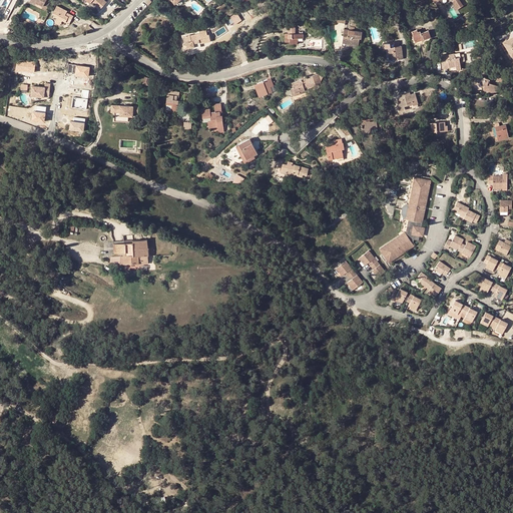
[(32,0),(43,5),(42,8),(46,10),(49,2),(46,1),(46,0),(32,0)]
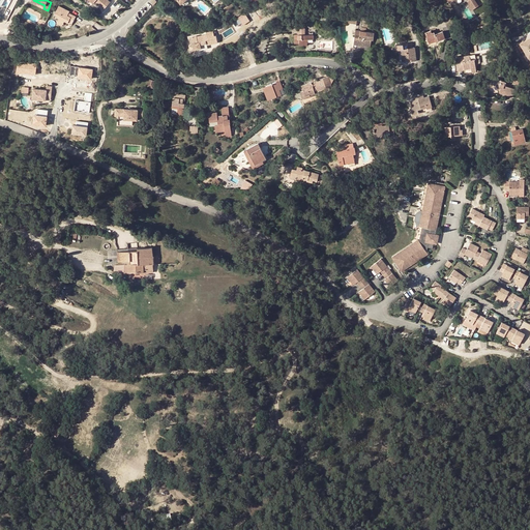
[(95,1),(104,9),(111,1),(109,0),(90,0),(93,2),(95,1)]
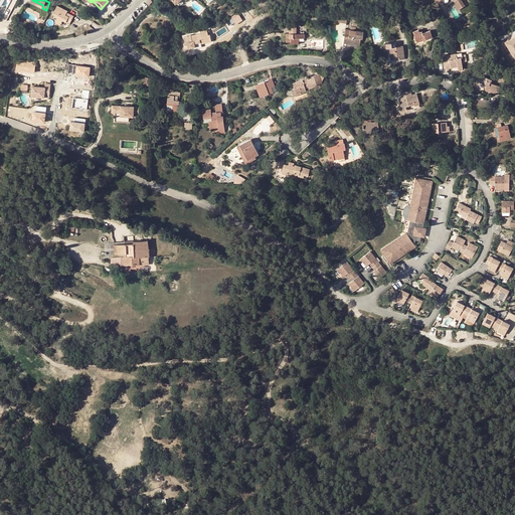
[(434,0),(436,2),(438,0),(439,0),(440,1),(440,0),(454,0),(455,0),(456,7),(458,10),(465,5),(461,0),(434,0)]
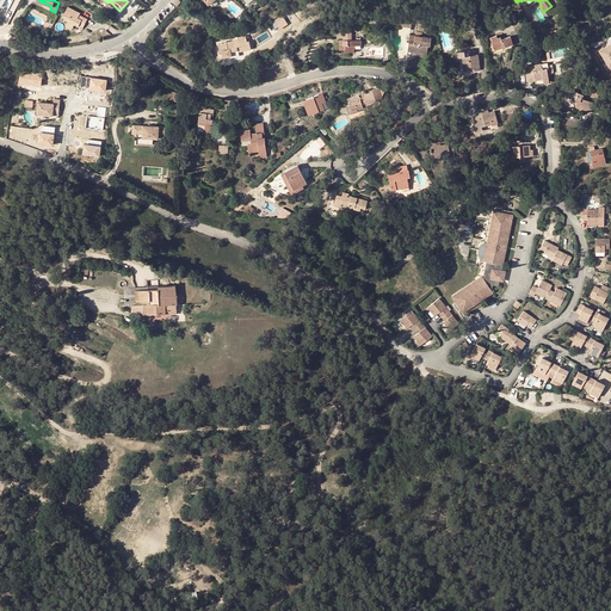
[(80,12),(68,6),(63,16),(69,19),(67,23),(73,26),(74,24),(79,25),(79,24),(84,26),(87,18),(82,16),(81,18),(78,17),(80,12)]
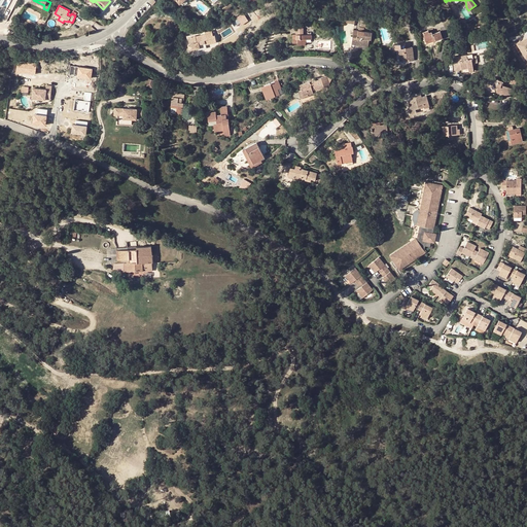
[(297,44),(305,44),(305,39),(311,39),(311,34),(303,34),(303,28),(296,28),(295,34),(293,34),(293,42),(297,43),(297,44)]
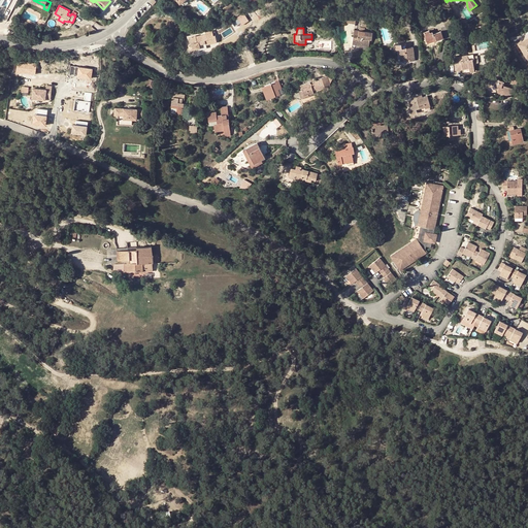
[(359,31),(354,30),(352,44),(357,44),(369,46),(369,39),(370,37),(371,37),(372,33),(370,32),(364,31),(365,29),(359,28),(359,31)]
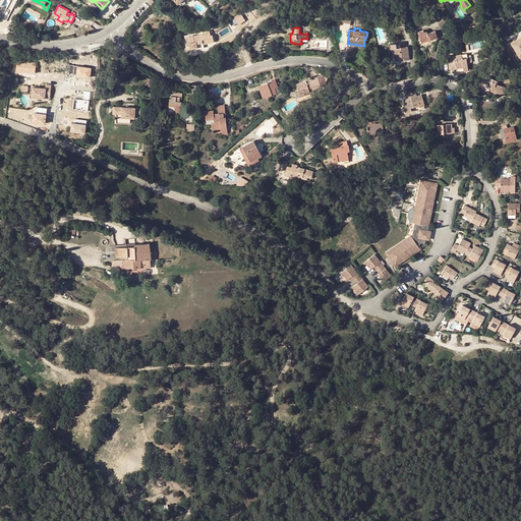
[(210,30),(203,32),(203,33),(193,36),(193,35),(186,37),(187,43),(186,43),(187,49),(197,47),(197,48),(205,47),(204,44),(214,42),(212,35),(211,35),(210,30)]
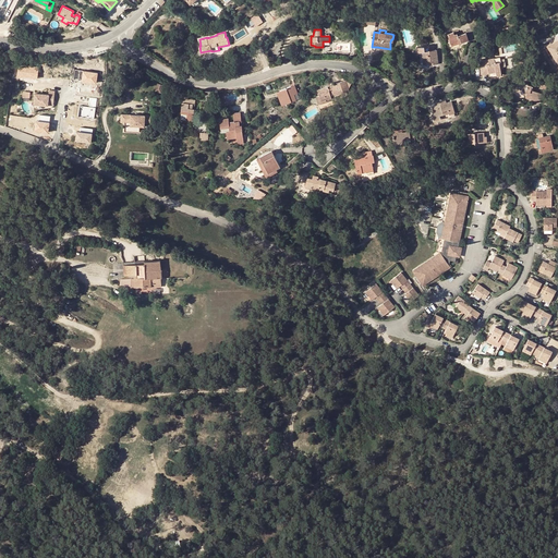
[(466,33),(458,36),(456,37),(455,34),(453,32),(448,34),(451,44),(459,40),(459,44),(469,40),(466,33)]
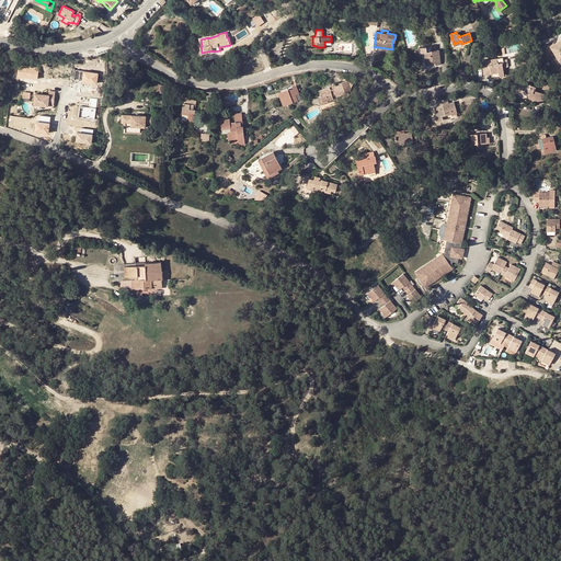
[(560,61),(560,60),(560,39),(551,45),(560,61)]
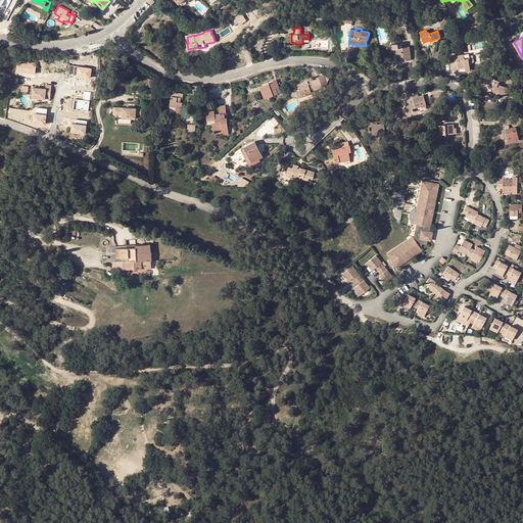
[(406,58),(407,60),(411,59),(409,47),(402,47),(401,43),(392,44),(392,49),(395,48),(397,59),(402,58),(406,58)]
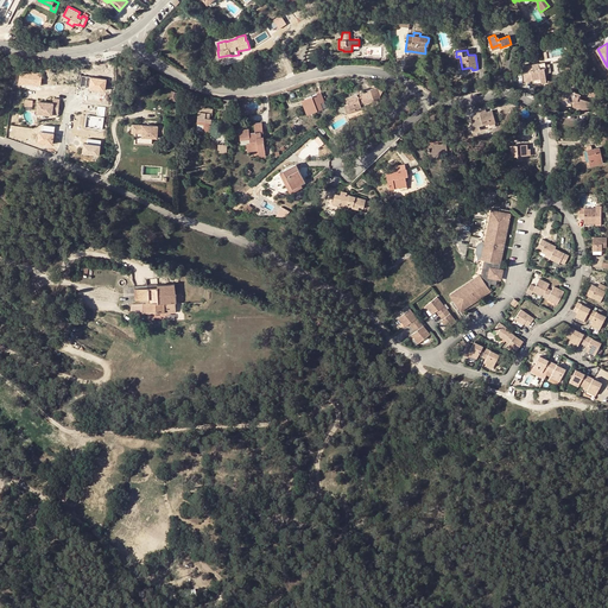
[(523,65),(525,80),(532,78),(533,83),(545,81),(544,71),(544,68),(545,67),(545,62),(523,65)]
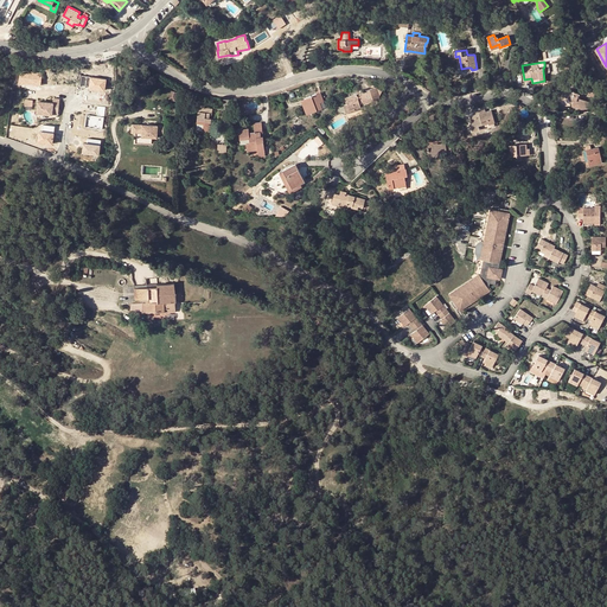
[(20,71),(19,84),(40,85),(42,74),(20,71)]
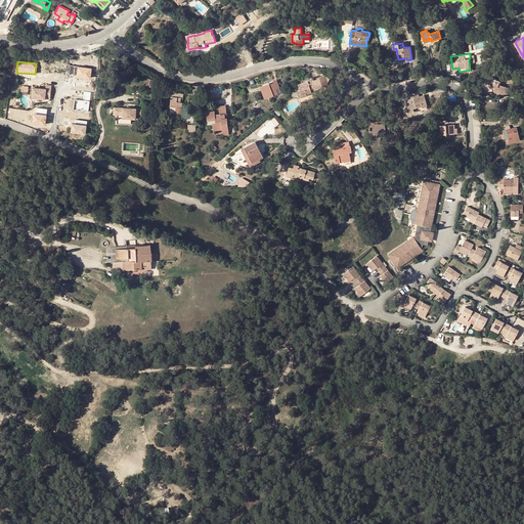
[(92,69),(70,66),(69,75),(77,76),(76,78),(91,80),(92,69)]
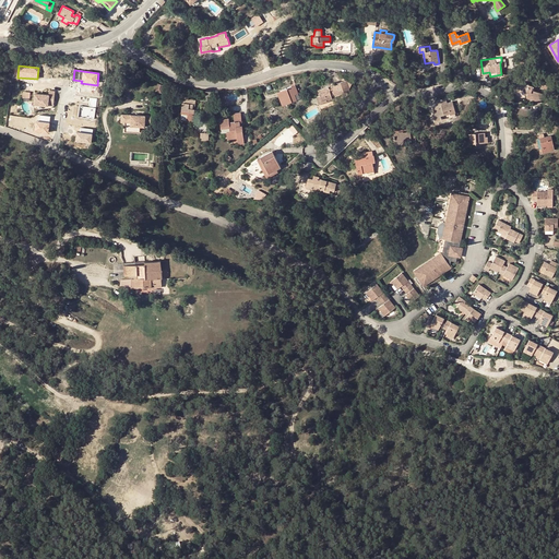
[(526,97),(539,102),(543,94),(534,91),(535,86),(521,82),(519,88),(528,92),(526,97)]
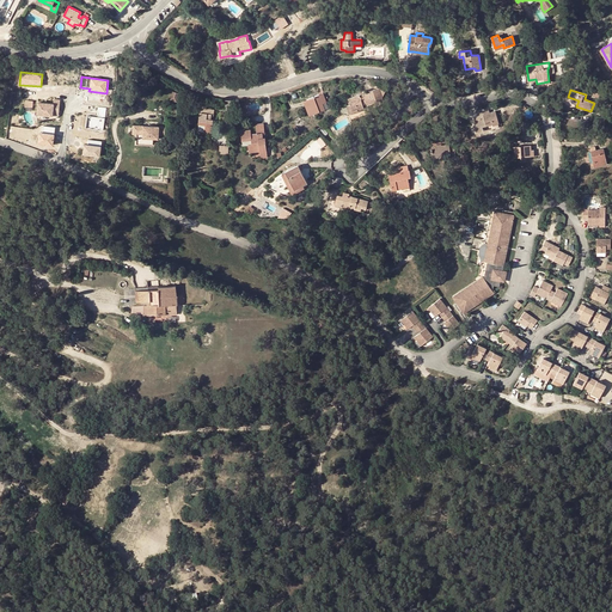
[(348,98),(350,105),(353,111),(357,110),(357,109),(368,106),(367,104),(372,103),(368,92),(348,98)]
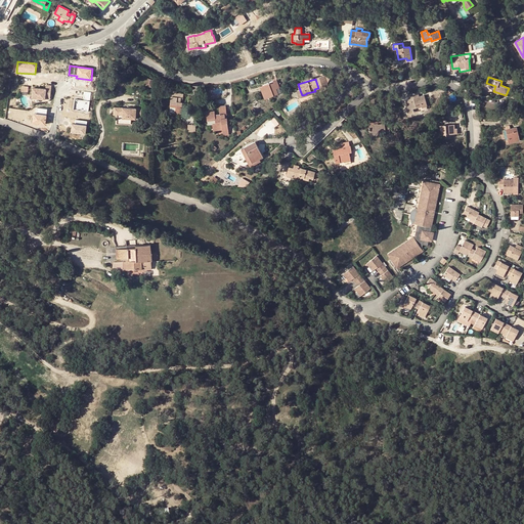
[(267,98),(278,93),(276,89),(273,81),(263,85),(264,89),(262,90),(264,95),(265,94),(267,98)]
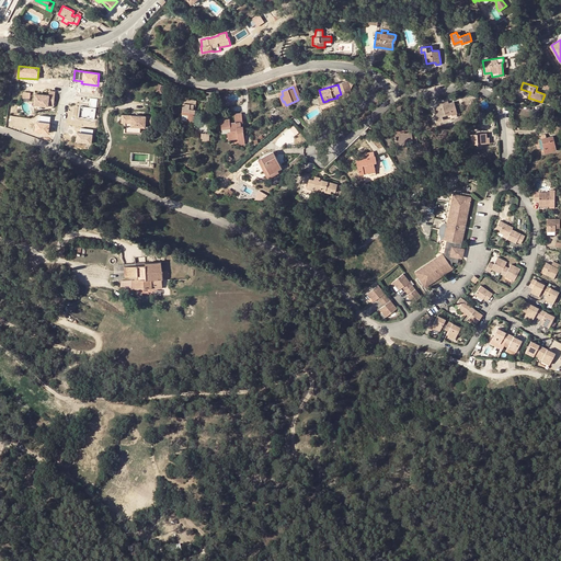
[(34,105),(47,106),(48,103),(54,103),(55,92),(49,91),(48,95),(35,94),(34,105)]
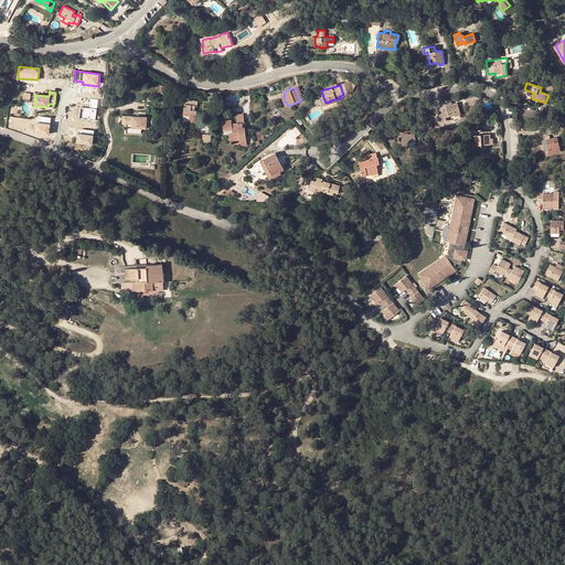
[(88,108),(81,107),(78,119),(95,121),(98,99),(91,98),(88,108)]
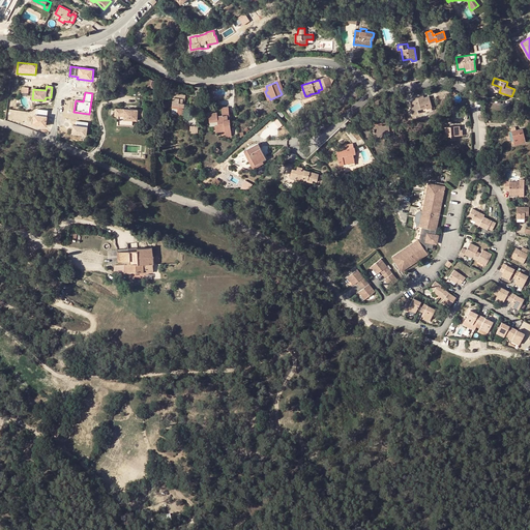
[(183,115),(184,102),(182,102),(183,98),(184,99),(185,95),(178,94),(179,92),(173,92),(173,97),(172,107),(173,107),(172,113),(177,113),(177,114),(183,115)]
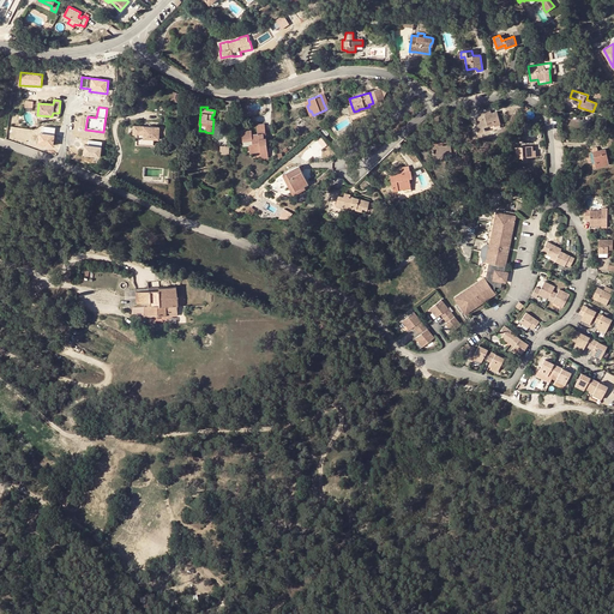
[(477,127),(479,133),(485,131),(483,127),(494,125),(494,126),(500,125),(497,112),(491,113),(481,116),(476,118),(479,127),(477,127)]
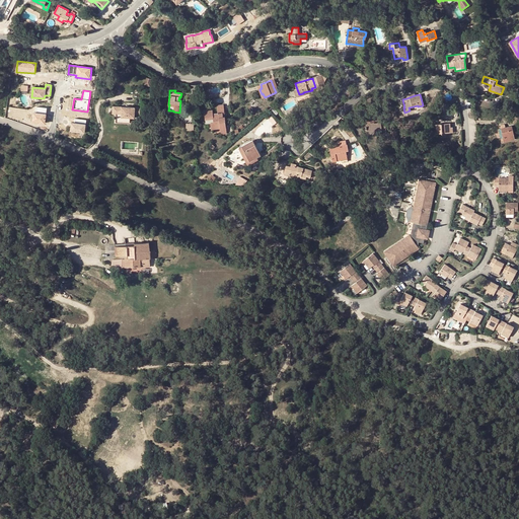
[(169,104),(168,104),(166,104),(165,110),(168,114),(173,114),(173,112),(173,110),(168,110),(169,104)]
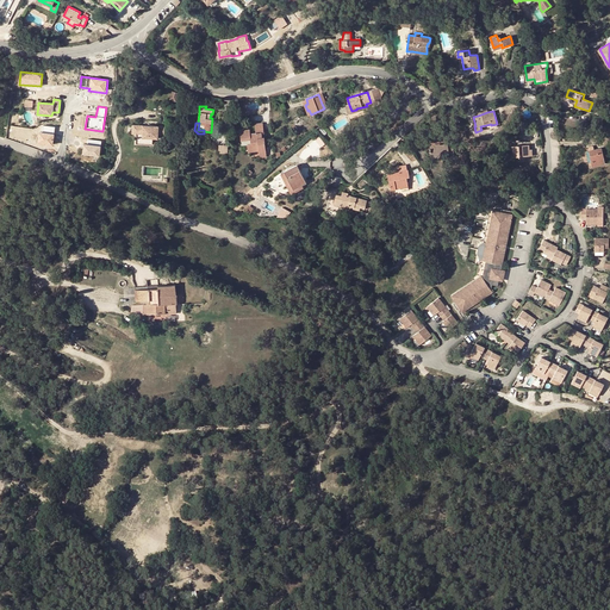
[(266,150),(265,137),(262,137),(262,132),(263,132),(263,123),(255,124),(256,132),(249,134),(249,130),(241,130),(242,145),(248,144),(248,153),(254,151),(266,150)]
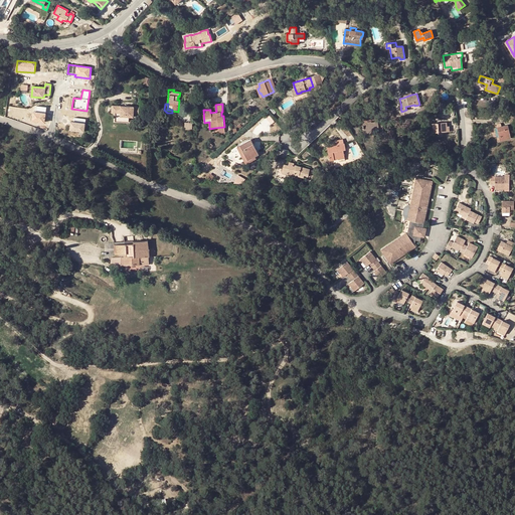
[(114,106),(114,113),(118,113),(123,113),(122,116),(131,117),(136,117),(136,114),(141,115),(141,107),(114,106)]
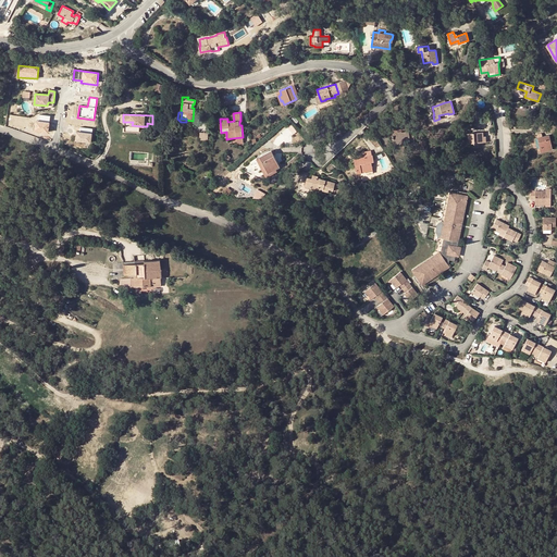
[(35,131),(48,133),(50,123),(36,121),(35,131)]
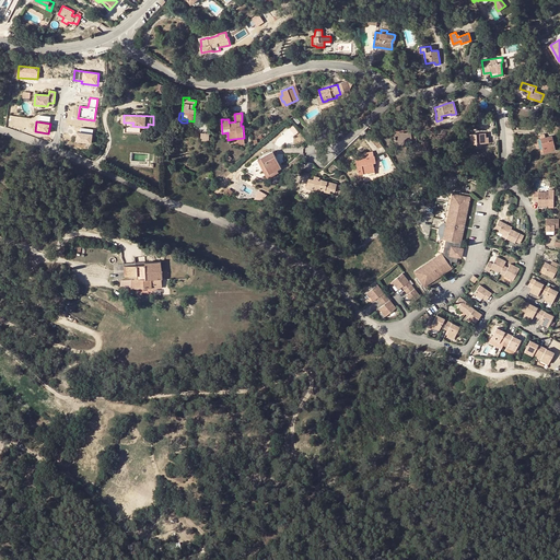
[(133,123),(128,123),(127,126),(127,132),(142,133),(142,127),(132,126),(133,123)]
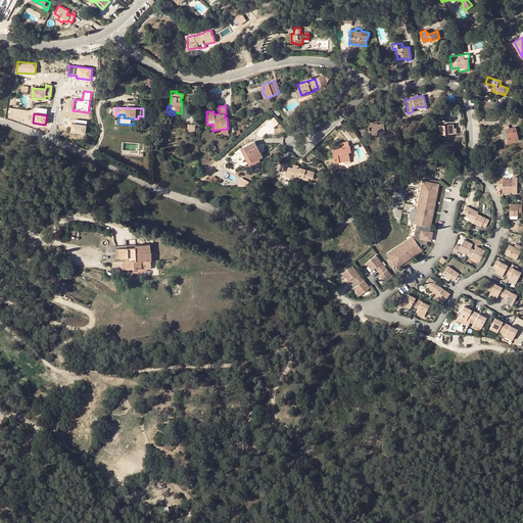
[(75,125),(72,124),(70,134),(85,135),(87,122),(75,120),(75,125)]
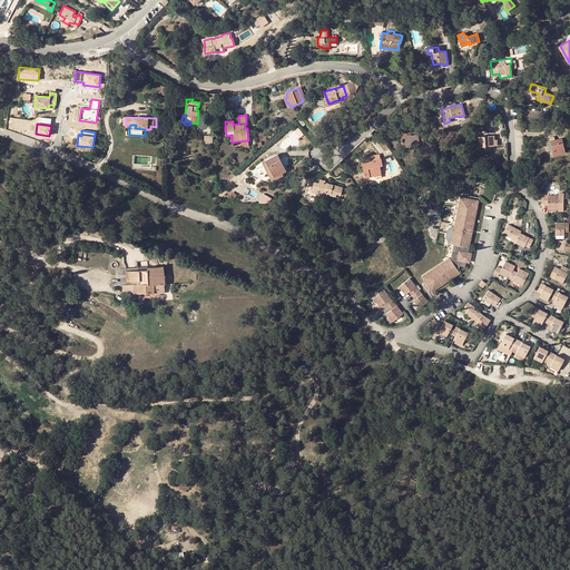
[(403,137),(404,149),(420,147),(421,150),(424,149),(423,138),(419,138),(419,135),(403,137)]
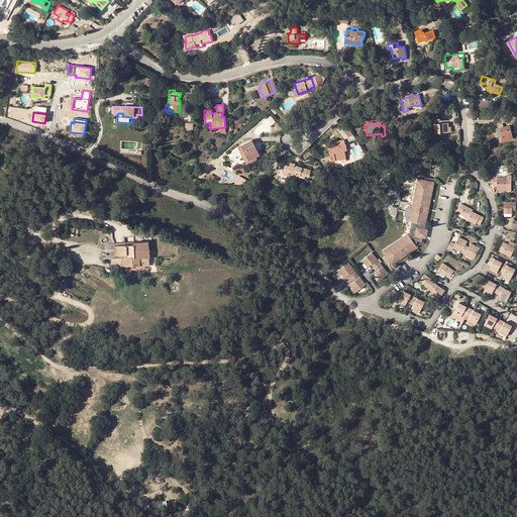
[(442,123),(438,123),(434,123),(435,132),(444,132),(450,131),(450,126),(448,126),(448,123),(442,123)]
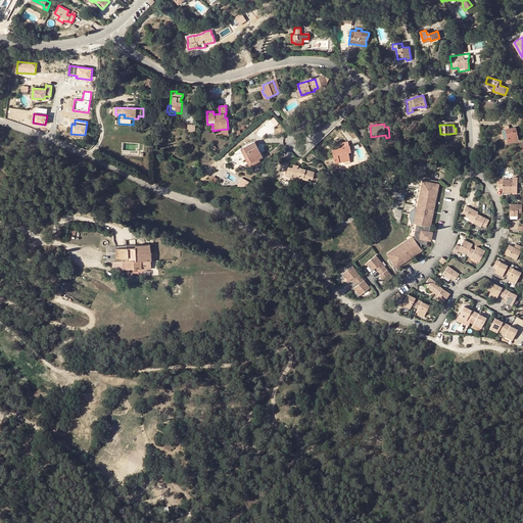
[(505,129),(508,142),(518,140),(515,127),(505,129)]
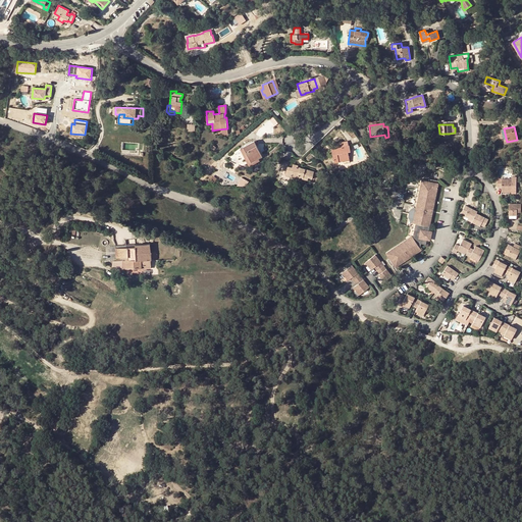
[(244,147),(252,162),(259,158),(262,156),(256,146),(254,141),(244,147)]
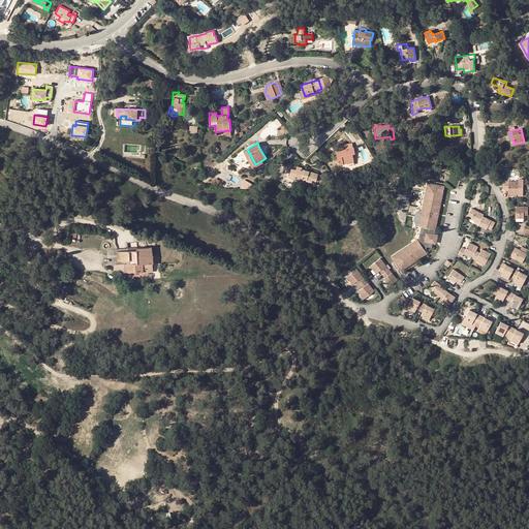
[(345,149),(336,151),(339,164),(343,163),(343,161),(347,160),(347,162),(348,164),(354,163),(352,154),(354,153),(353,147),(352,147),(351,143),(344,145),(345,149)]
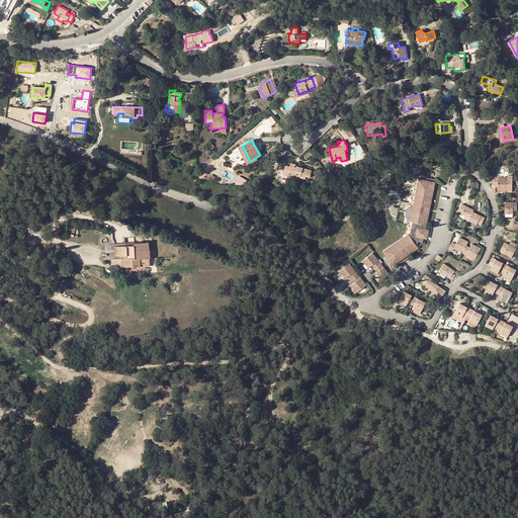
[(250,161),(242,146),(239,147),(248,164),(258,159),(257,157),(250,161)]
